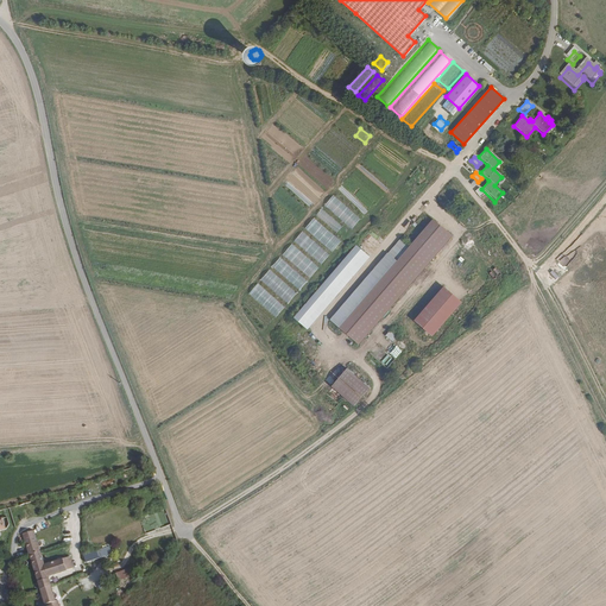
[(305,213),(308,209),(281,187),(278,190),(305,213)]
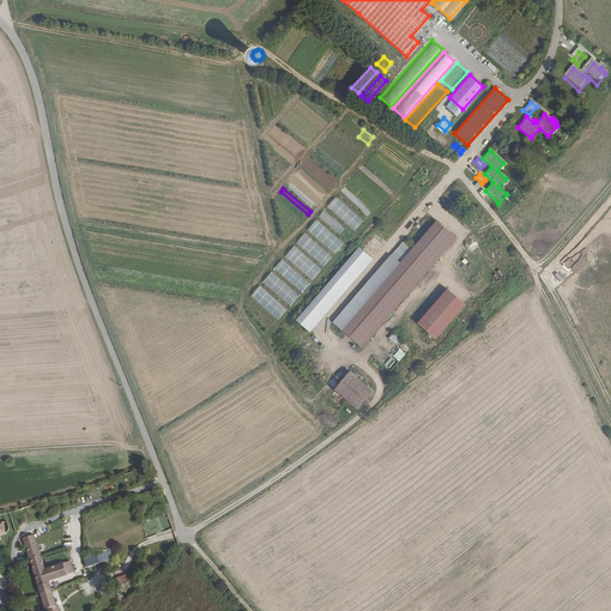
[(330,205),(357,229),(366,218),(338,194),(330,205)]
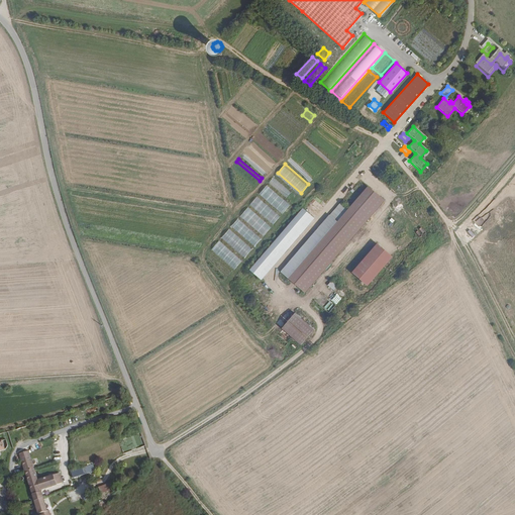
[(272,181),(289,196),(293,191),(276,176),(272,181)]
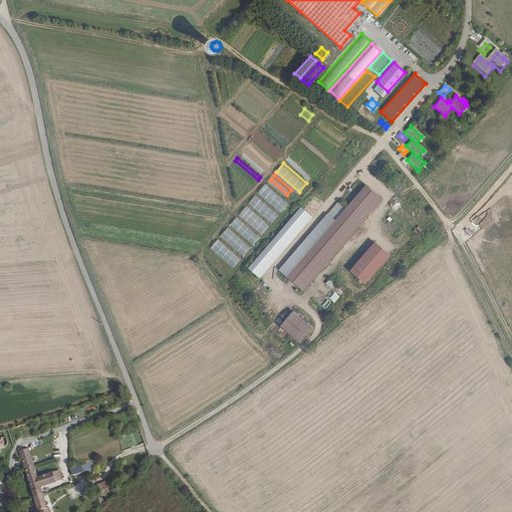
[(259,191),(283,211),(290,202),(267,182),(259,191)]
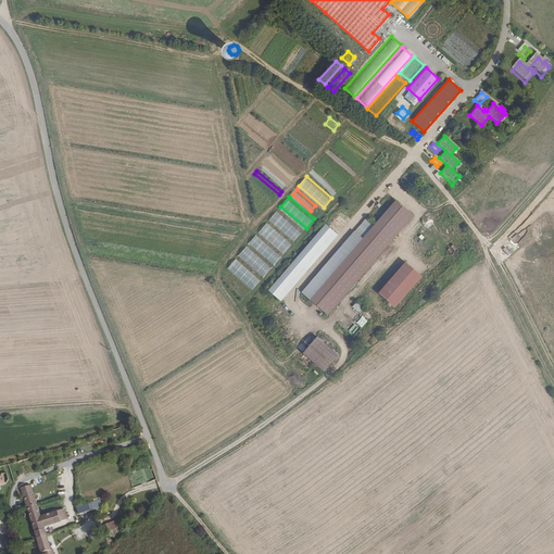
[(401,199),(379,224),(314,296),(330,312),(417,215),(401,199)]
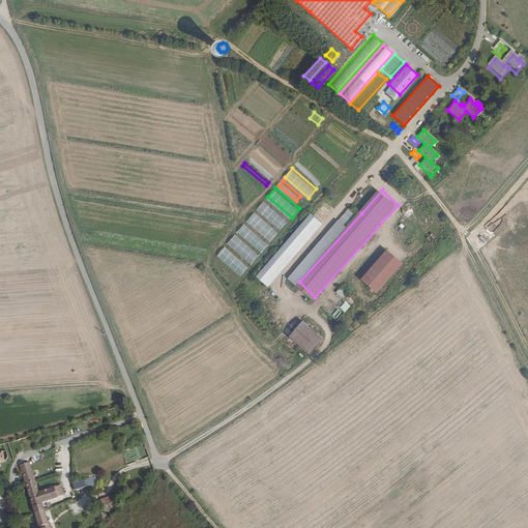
[(258,208),(282,229),(290,220),(266,199),(258,208)]
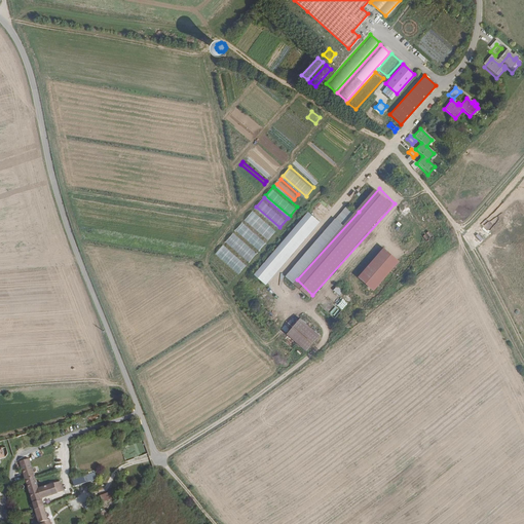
[(289,274),(297,279),(359,212),(350,204),(289,274)]
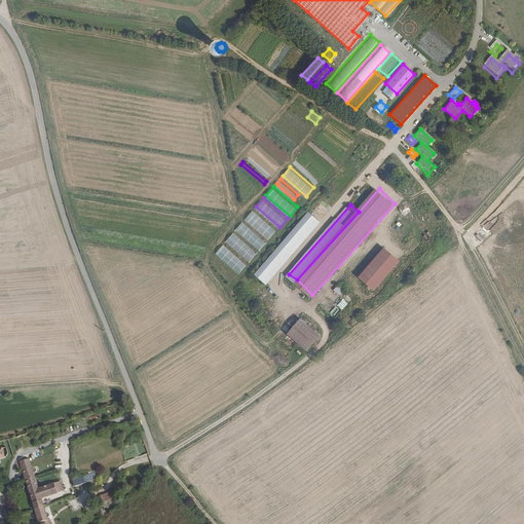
[(247,218),(270,238),(278,229),(254,209),(247,218)]
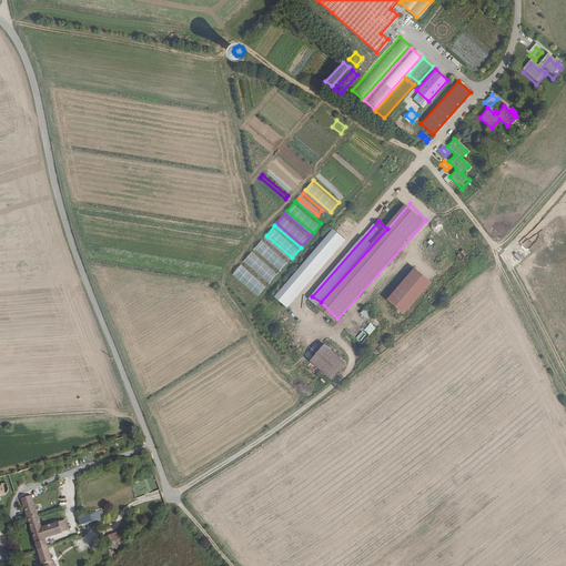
[(349,236),(337,226),(278,293),(289,303),(349,236)]
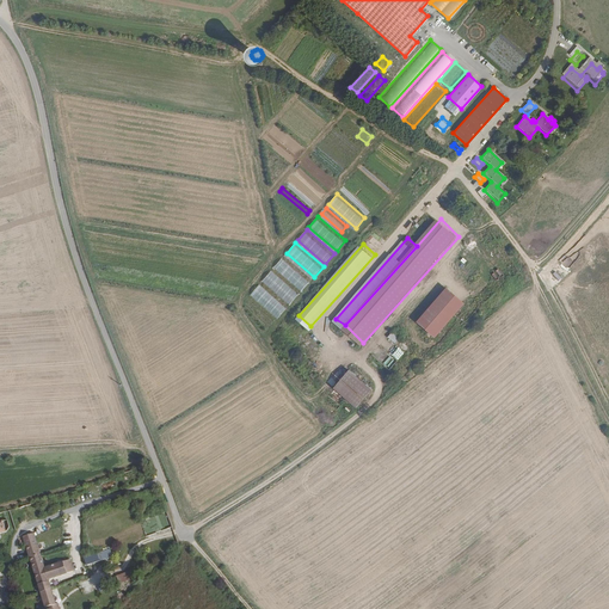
[(275,268),(302,291),(312,281),(284,257),(275,268)]
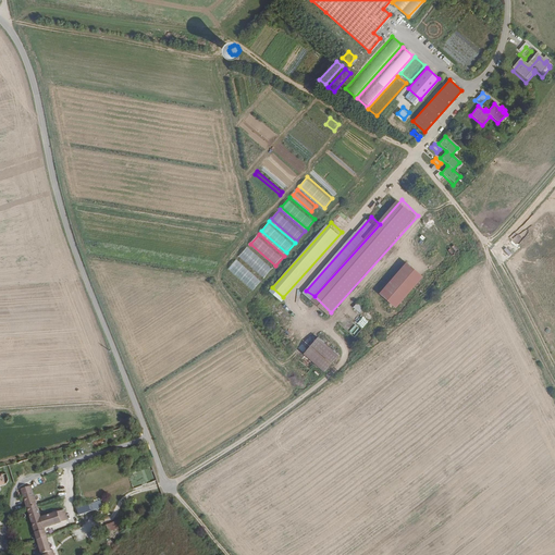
[(242,254),(267,276),(275,267),(249,245),(242,254)]
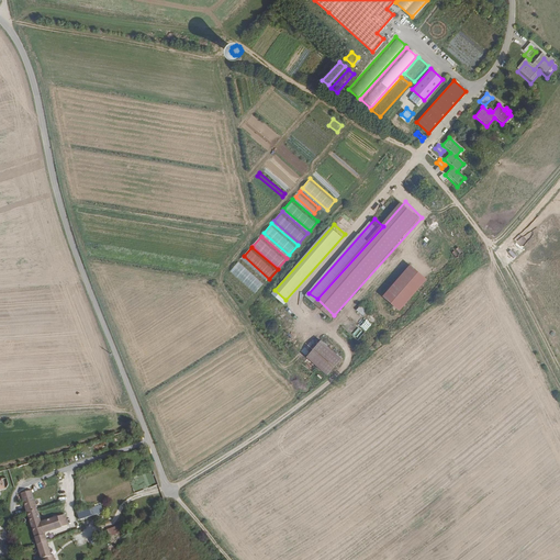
[(232,269),(257,291),(266,281),(241,259),(232,269)]
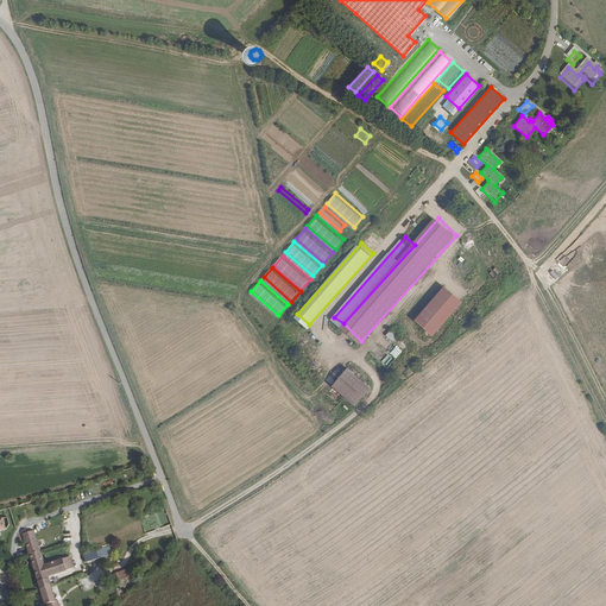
[(420,285),(414,294),(422,300),(428,291),(420,285)]
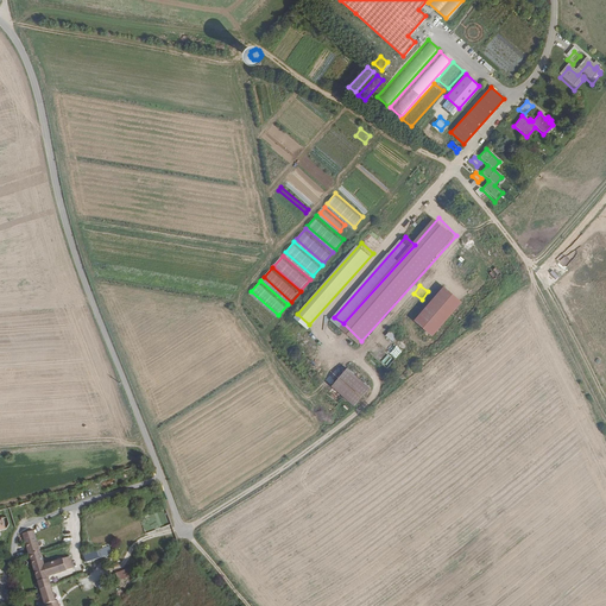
[(417,320),(435,334),(462,302),(444,286),(417,320)]
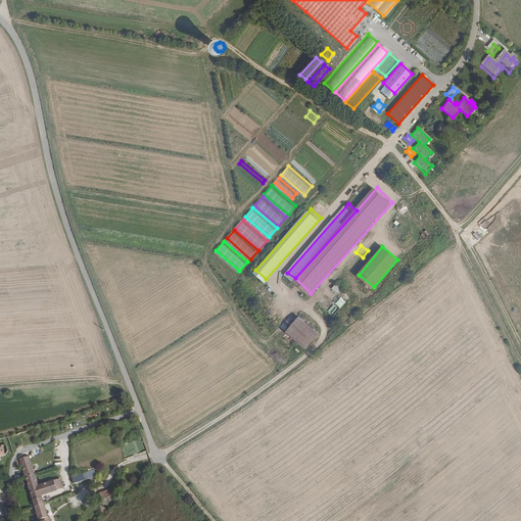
[(338,283),(335,287),(340,292),(343,288),(338,283)]
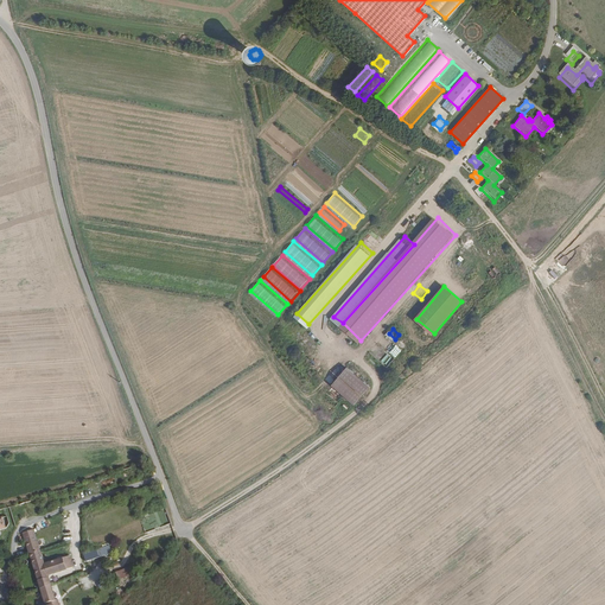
[(371,384),(348,364),(332,382),(355,405),(371,384)]
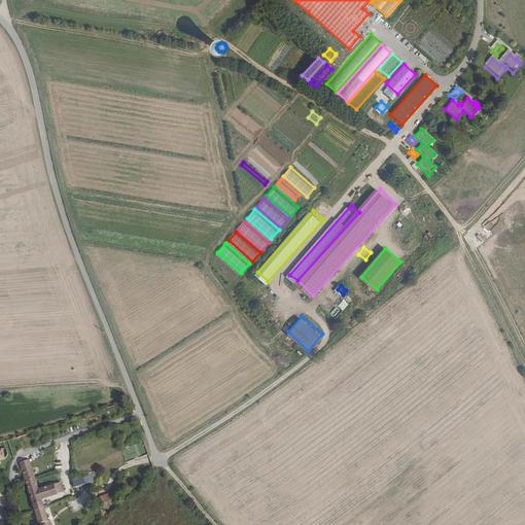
[(21,465),(22,467),(26,483),(36,480),(35,477),(30,462),(21,465)]
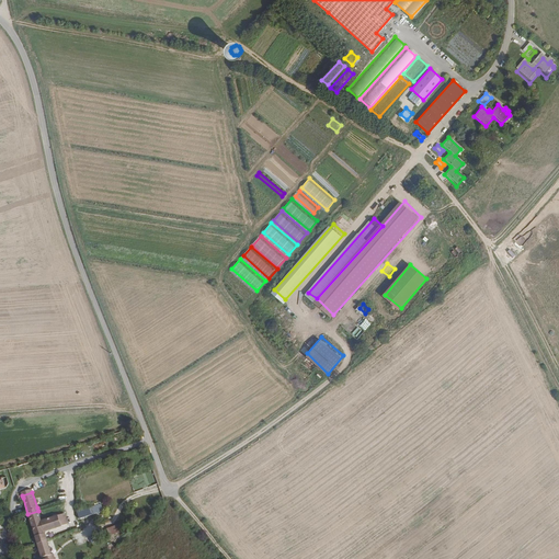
[(103,501),(79,509),(81,515),(105,508),(103,501)]
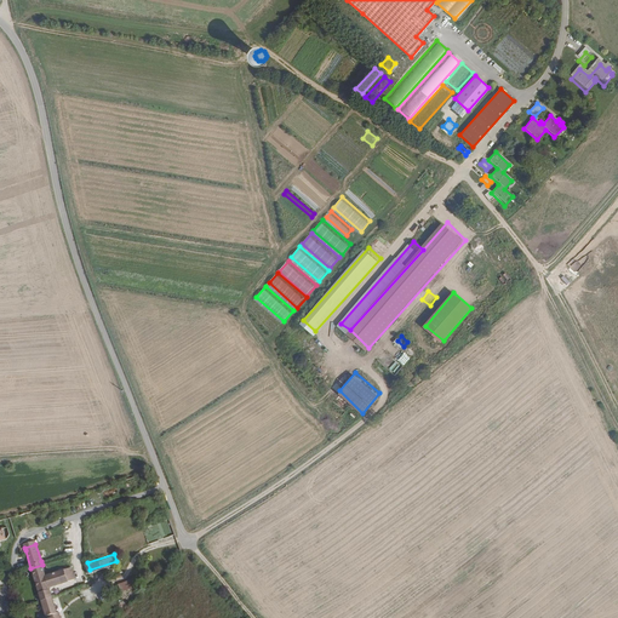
[(43,565),(30,568),(40,599),(51,595),(49,585),(73,577),(68,565),(44,573),(43,565)]
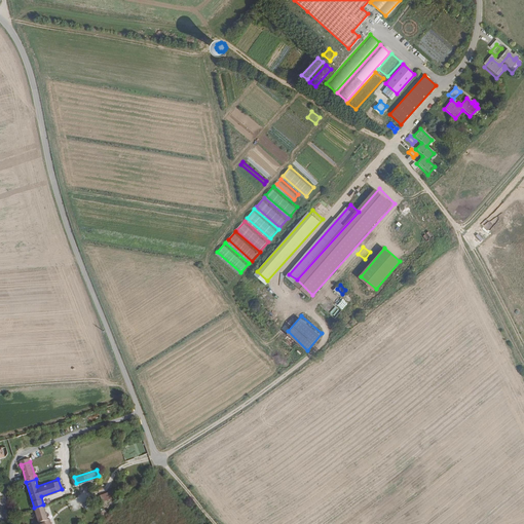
[(121,494),(119,487),(103,493),(105,500),(121,494)]
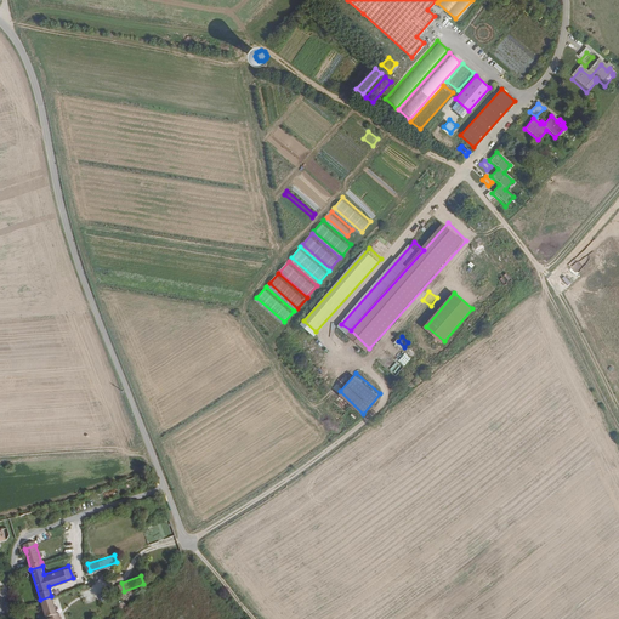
[(51,596),(40,600),(45,615),(49,614),(49,617),(47,617),(46,618),(45,618),(58,618),(55,607),(56,606),(54,597),(52,597),(51,596)]
